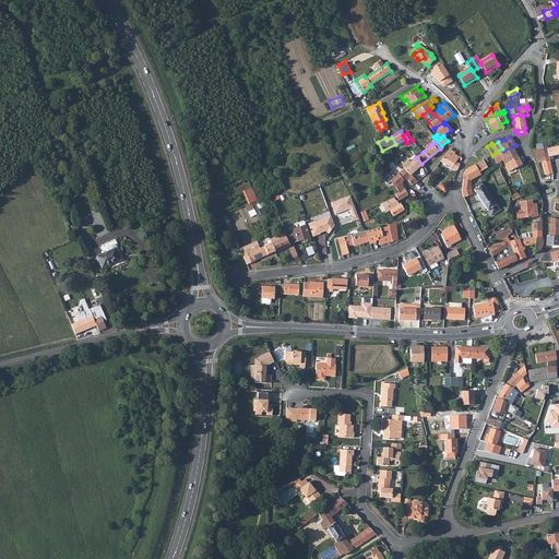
[(558,145),(547,147),(548,156),(558,153),(558,145)]
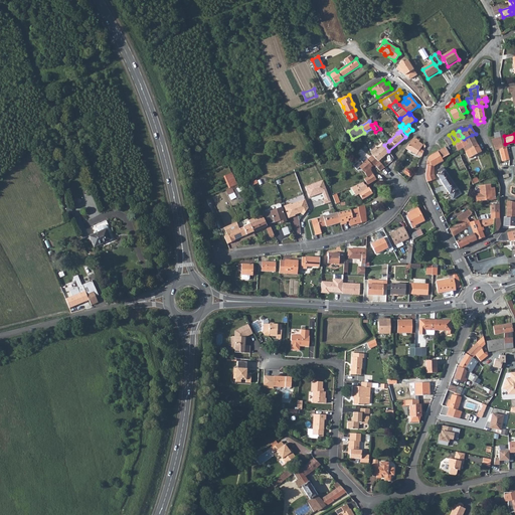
[(448,146),(454,143),(449,135),(448,135),(444,139),(443,139),(448,146)]
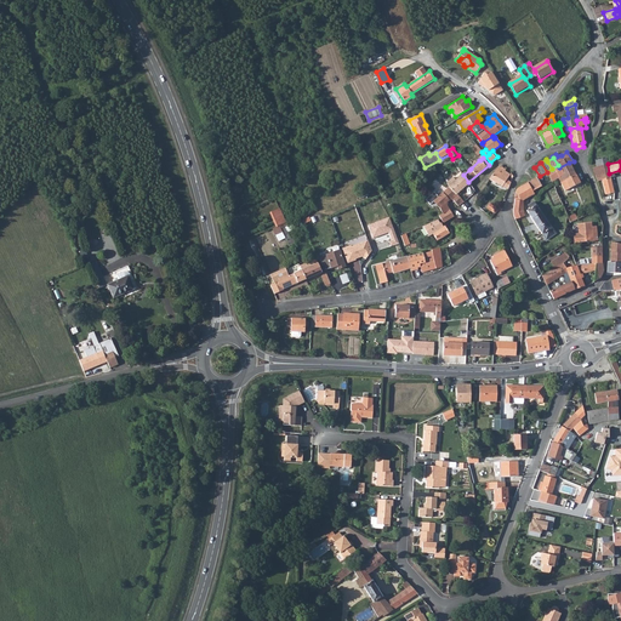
[(552,182),(554,180),(558,178),(564,191),(580,183),(570,164),(569,163),(559,167),(558,165),(552,169),(547,172),(552,182)]
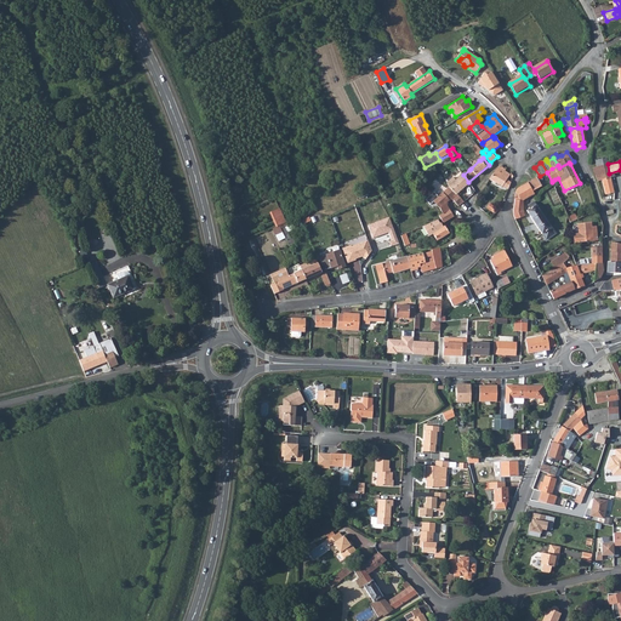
[(597,180),(598,181),(602,180),(610,178),(609,174),(608,164),(597,166),(592,167),(597,180)]
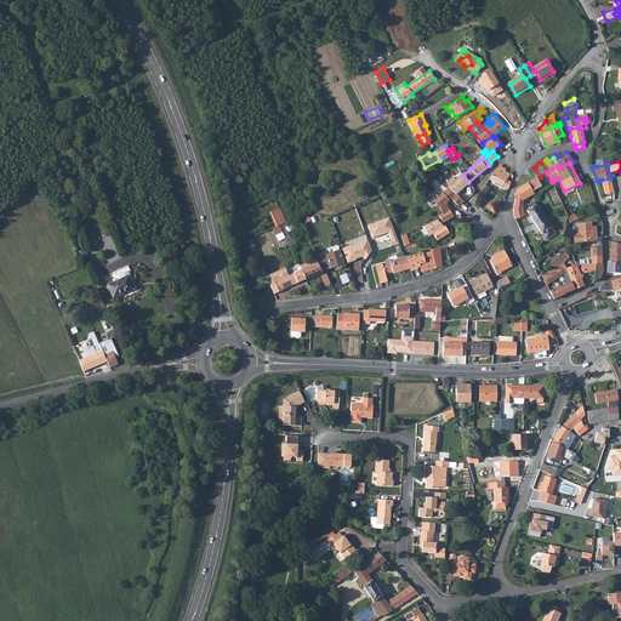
[(493,174),(489,180),(508,189),(508,188),(511,182),(506,181),(510,176),(512,178),(513,176),(511,174),(510,175),(500,167),(496,170),(493,174)]
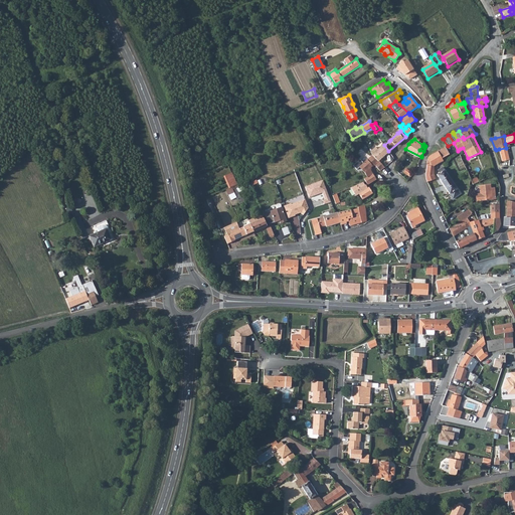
[(375,147),(370,152),(372,154),(372,155),(378,161),(386,154),(389,152),(388,151),(384,145),(383,145),(377,150),(375,147)]
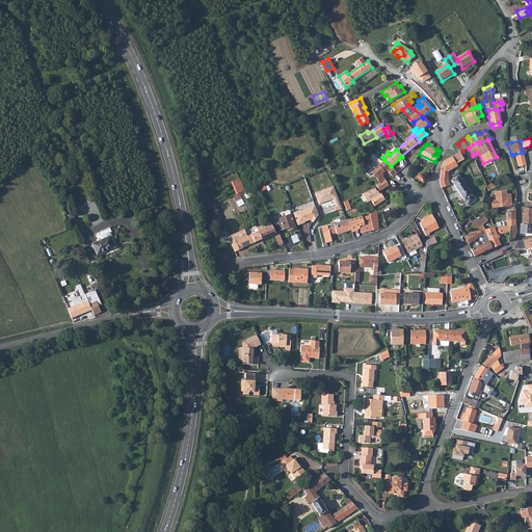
[(448,171),(453,168),(457,166),(453,160),(455,158),(457,163),(463,160),(459,152),(446,160),(444,161),(443,163),(442,164),(448,171)]
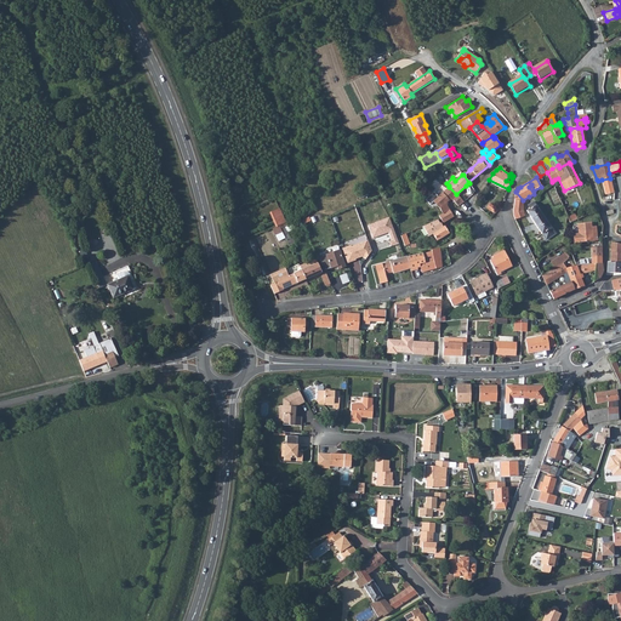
[(605,195),(614,193),(614,192),(610,178),(602,180),(605,195)]
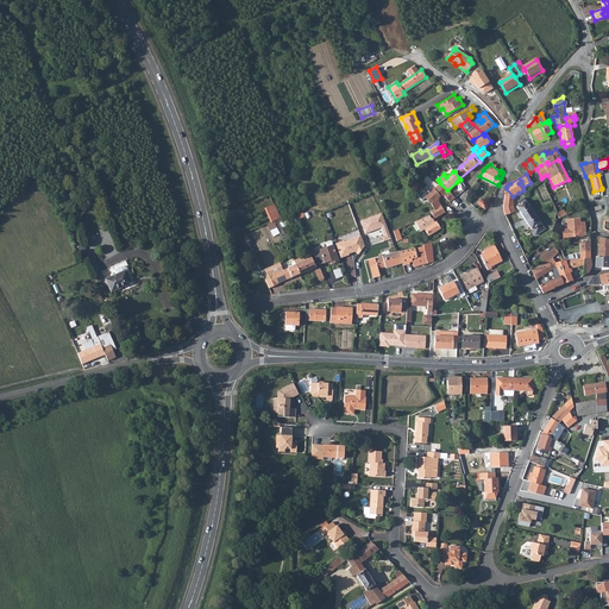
[(447,190),(440,183),(434,189),(425,198),(431,203),(434,209),(431,212),(434,219),(445,212),(437,202),(439,200),(438,199),(440,198),(441,198),(444,195),(447,200),(449,202),(454,199),(452,195),(447,190)]
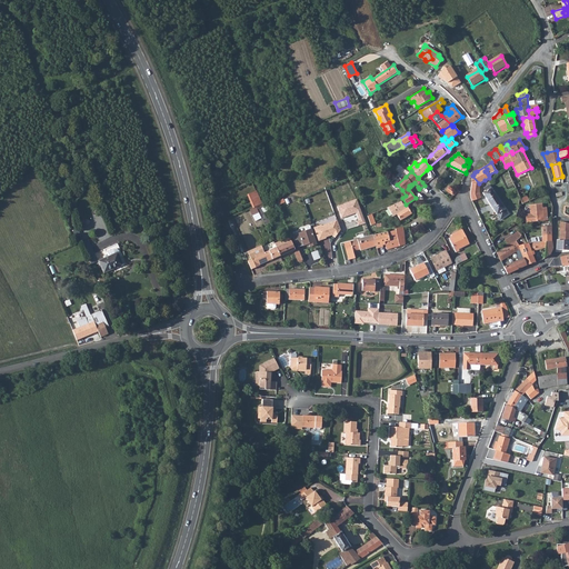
[(470,199),(471,201),(477,199),(480,198),(480,196),(479,183),(471,183),(470,192),(470,199)]
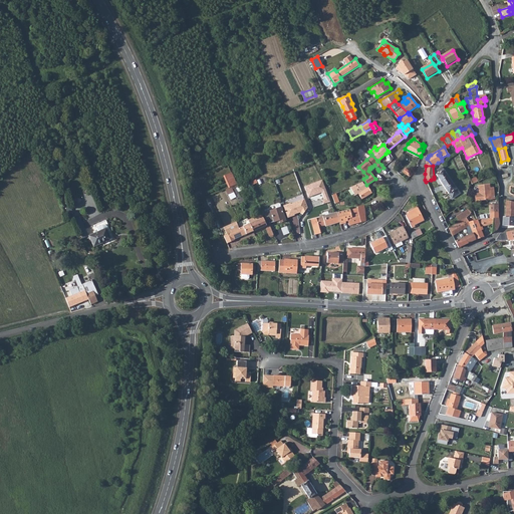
[(448,193),(448,194),(456,188),(443,170),(440,172),(436,175),(448,193)]
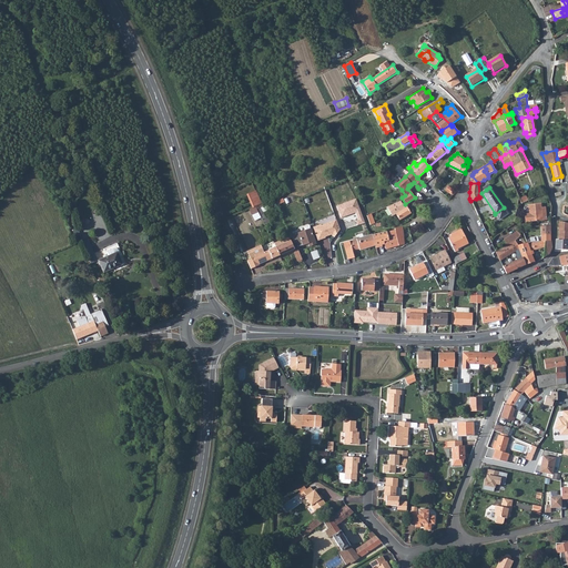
[(336,205),(341,217),(355,212),(358,220),(355,221),(357,224),(365,222),(356,198),(336,205)]
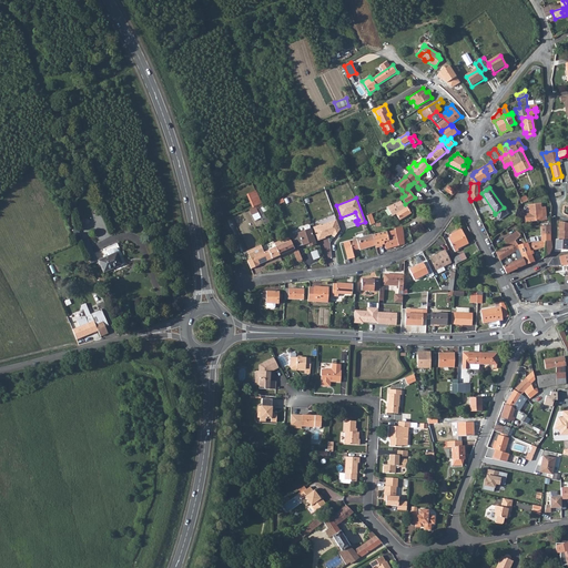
[(401,201),(387,206),(393,215),(396,213),(399,220),(401,220),(412,213),(407,206),(405,208),(404,204),(403,204),(401,201)]
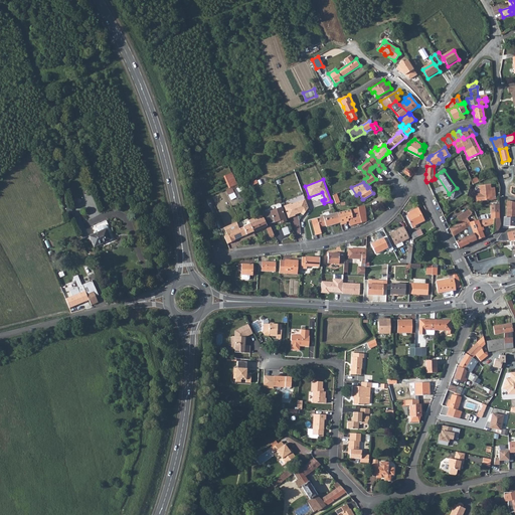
[(476,201),(496,199),(494,187),(490,188),(490,184),(479,185),(480,194),(475,194),(476,201)]
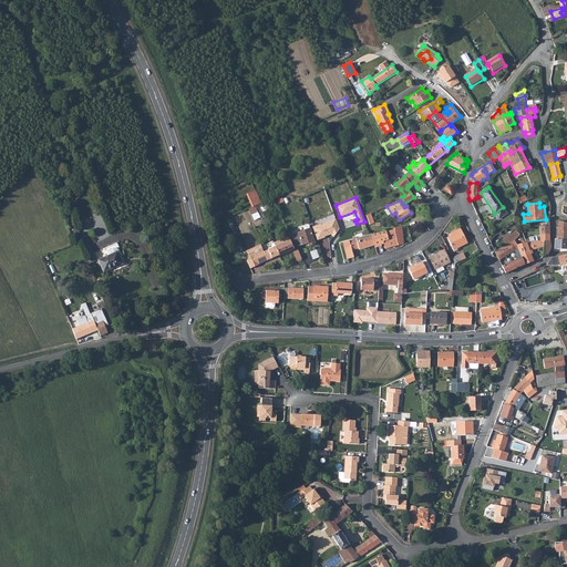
[(259,207),(256,209),(258,213),(264,225),(267,223),(259,207)]
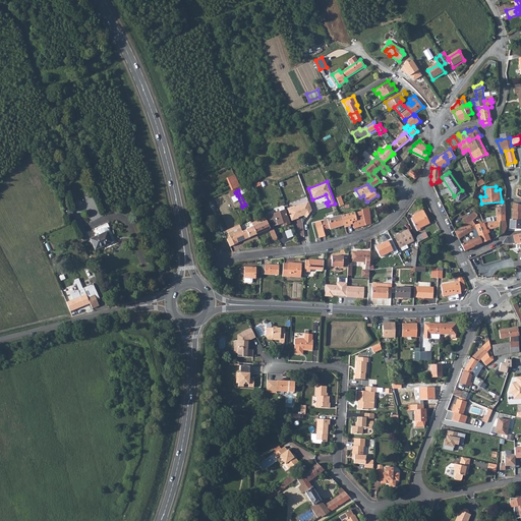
[(294,206),(287,208),(292,221),(298,218),(303,215),(306,217),(311,210),(308,200),(294,206)]
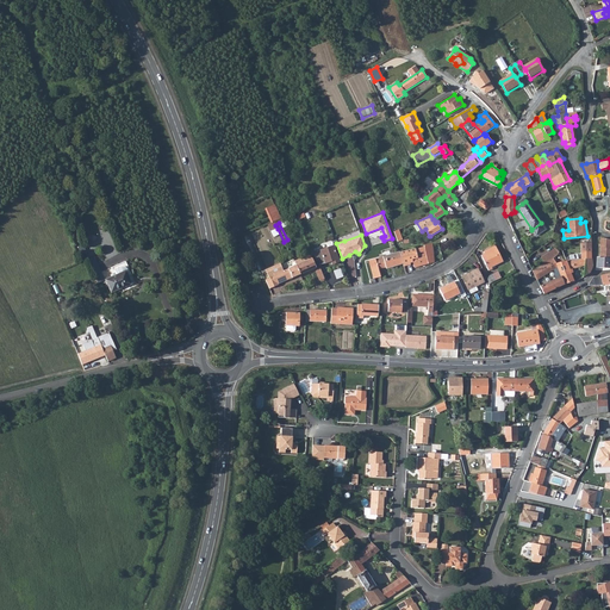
[(609,248),(609,240),(599,237),(599,249),(609,248)]
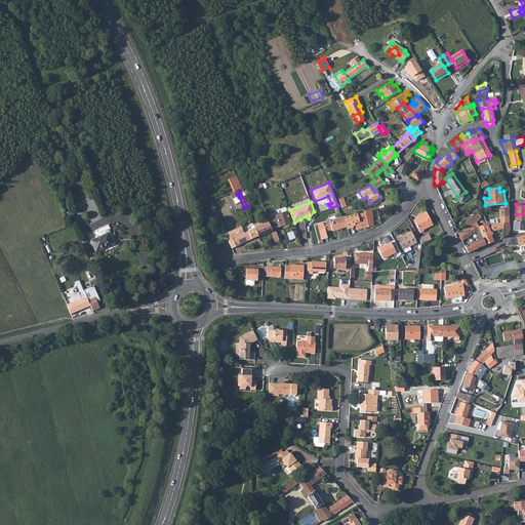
[(349,215),(345,216),(348,226),(348,227),(348,229),(353,228),(353,225),(355,224),(357,230),(368,227),(373,226),(371,209),(365,211),(365,212),(349,215)]
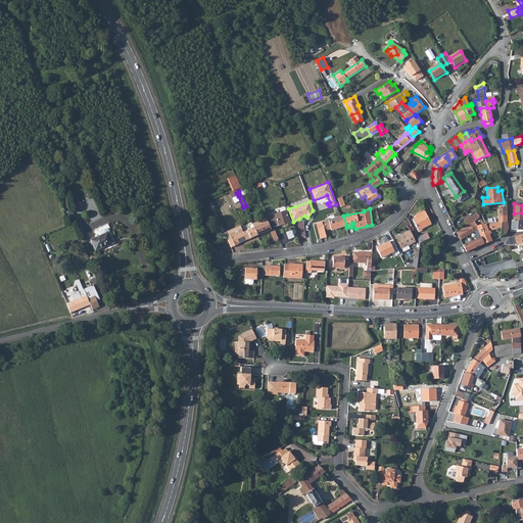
[(497,208),(497,219),(507,218),(507,208),(501,208),(497,208)]
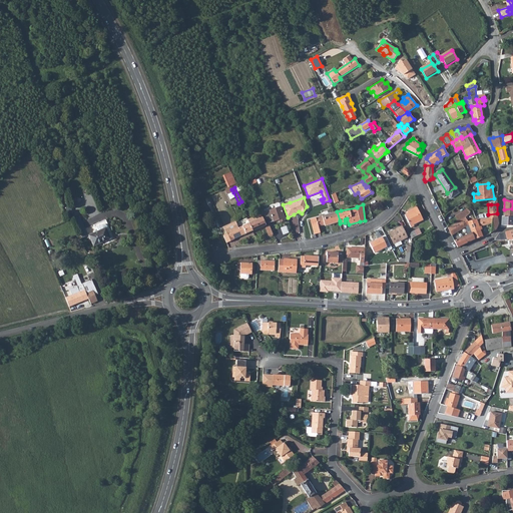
[(281,206),(276,208),(265,212),(269,222),(279,219),(284,217),(281,206)]
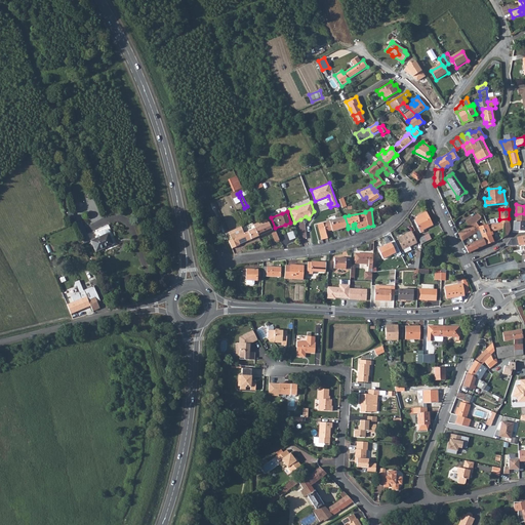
[(428,213),(414,220),(420,233),(423,231),(422,230),(433,226),(428,213)]
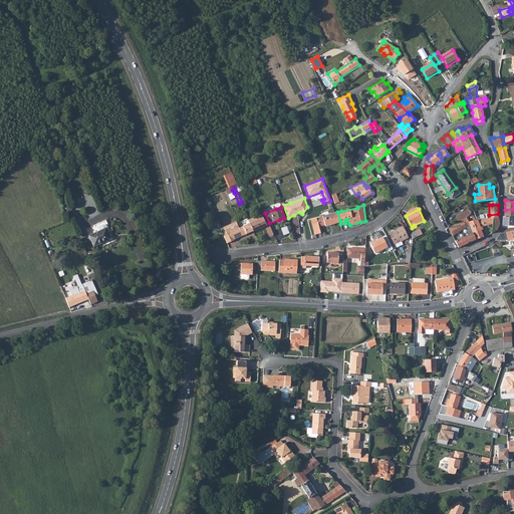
[(464,219),(467,217),(469,215),(467,213),(468,211),(469,210),(468,209),(461,214),(464,219)]
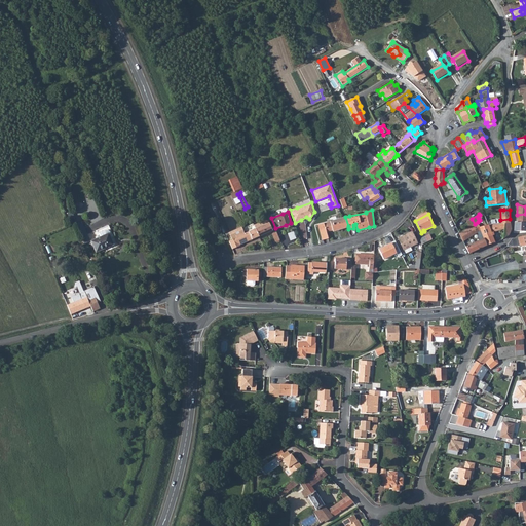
[(525,222),(525,214),(517,215),(517,222),(525,222)]
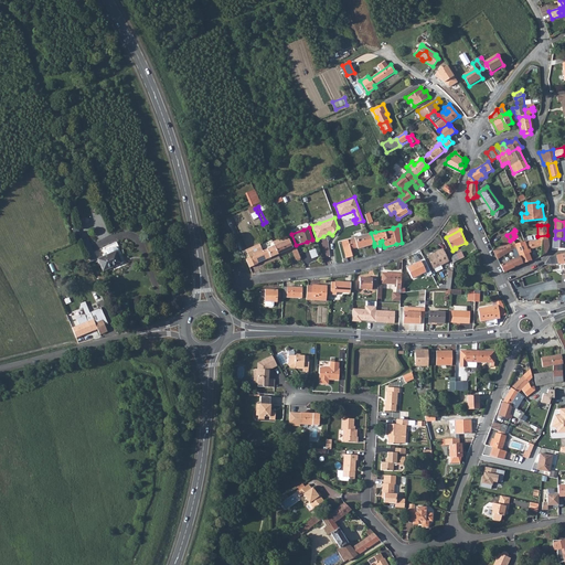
[(345,257),(345,258),(352,257),(351,249),(358,247),(358,248),(374,244),(374,243),(371,233),(342,242),(345,257)]
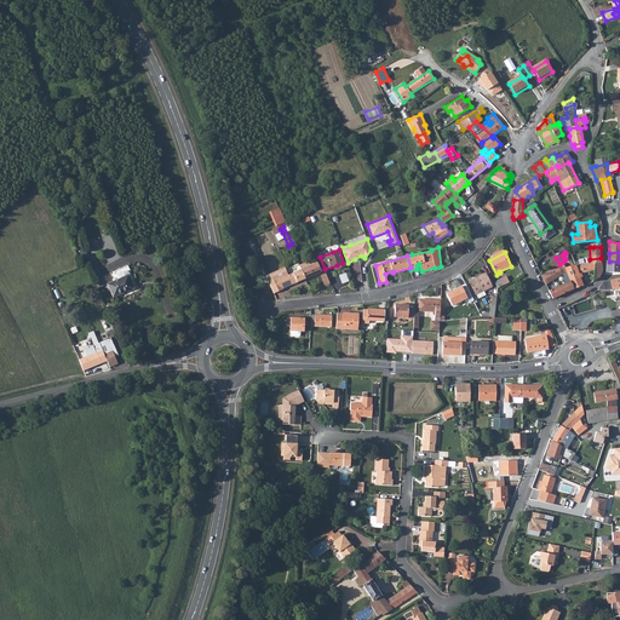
[(554,268),(560,264),(556,258),(550,262),(554,268)]
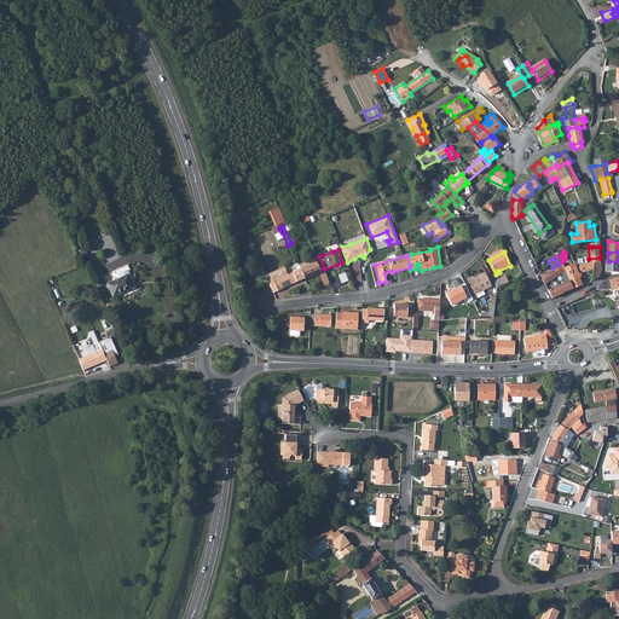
[(301,268),(300,270),(305,278),(320,272),(317,262),(314,259),(301,264),(300,261),(298,262),(301,268)]
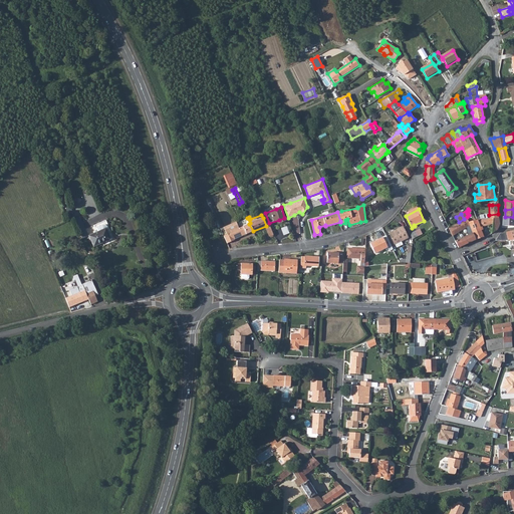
[(458,232),(459,233),(469,226),(472,233),(481,230),(480,228),(476,220),(469,222),(467,220),(468,219),(467,217),(464,219),(459,222),(454,225),(458,232)]
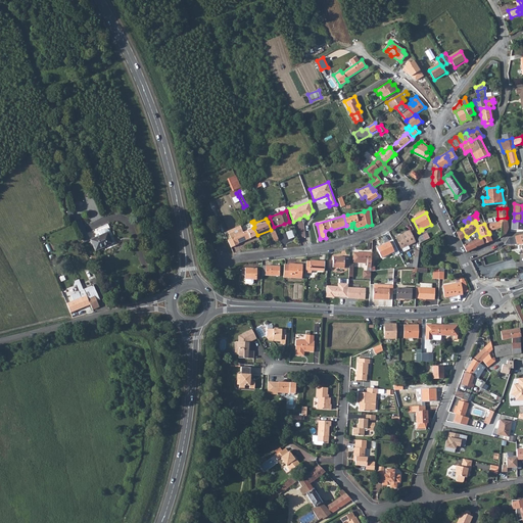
[(511,221),(511,230),(522,230),(522,228),(522,221),(514,221),(511,221)]
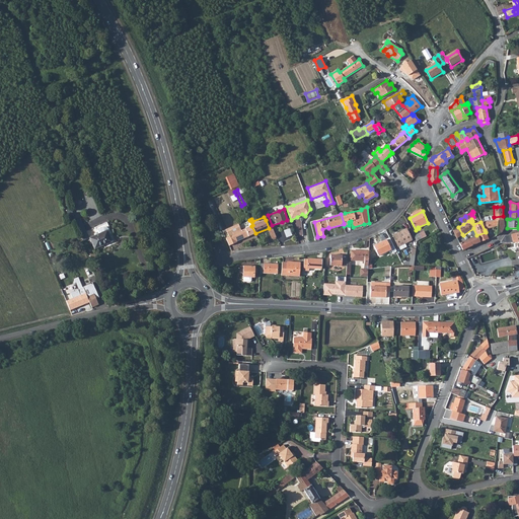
[(485,230),(487,229),(497,226),(497,228),(496,231),(497,233),(496,235),(502,232),(504,226),(503,220),(494,221),(483,221),(480,222),(485,230)]
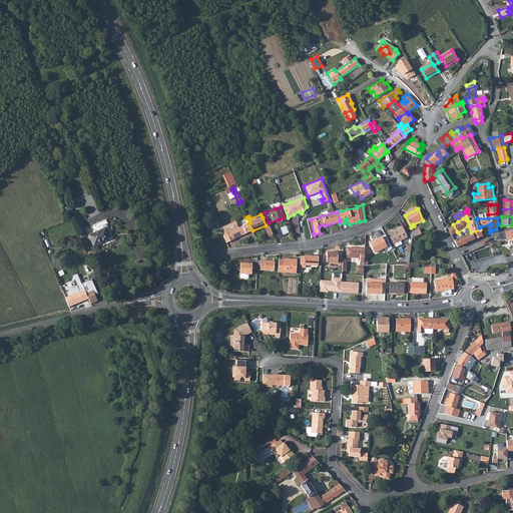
[(222,226),(226,234),(230,232),(233,238),(238,236),(244,234),(252,230),(248,223),(238,227),(235,221),(222,226)]
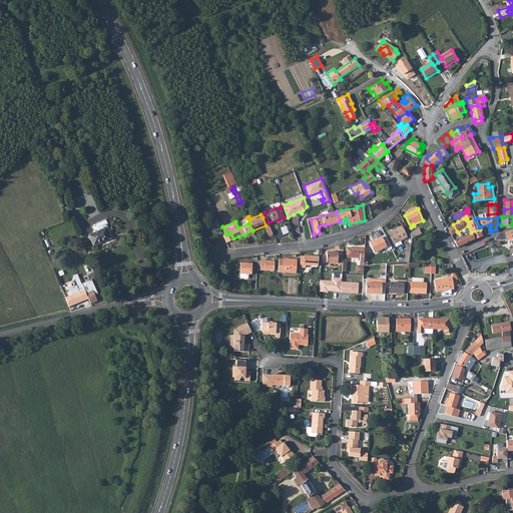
[(451,235),(458,232),(457,231),(453,224),(448,228),(451,235)]
